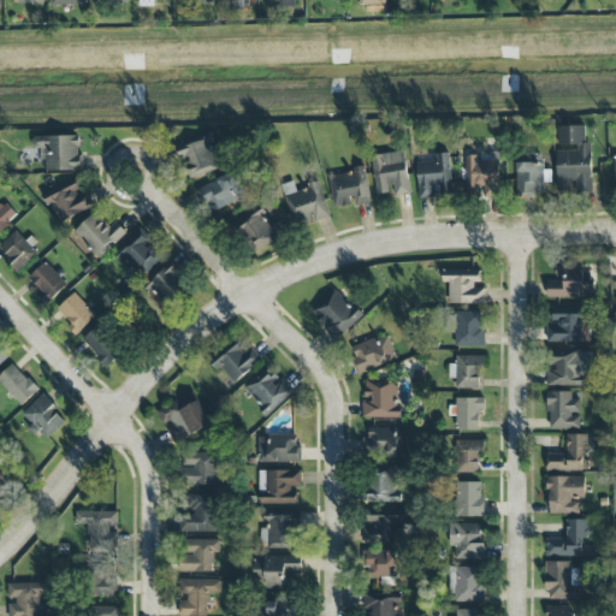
[(556,150),(557,189),(576,188),(576,196),(591,195),(591,143),(585,143),(585,125),(558,125),(558,144),(576,144),(576,150),(556,150)]
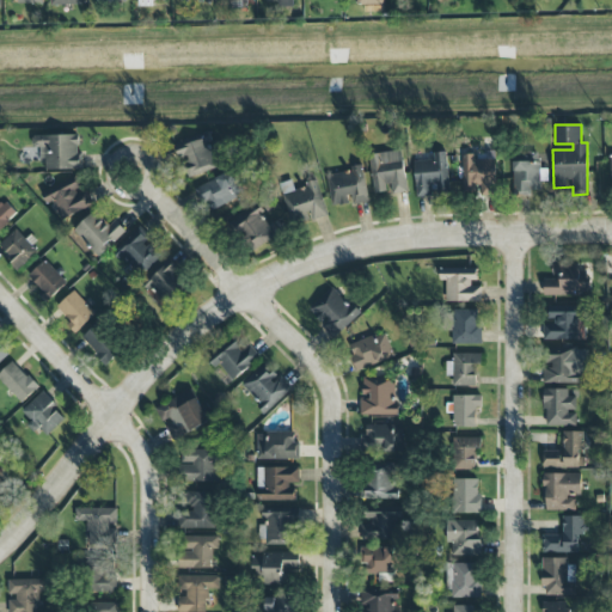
[(46,170),(79,169),(78,134),(31,135),(32,147),(38,147),(40,158),(46,158),(46,170)]
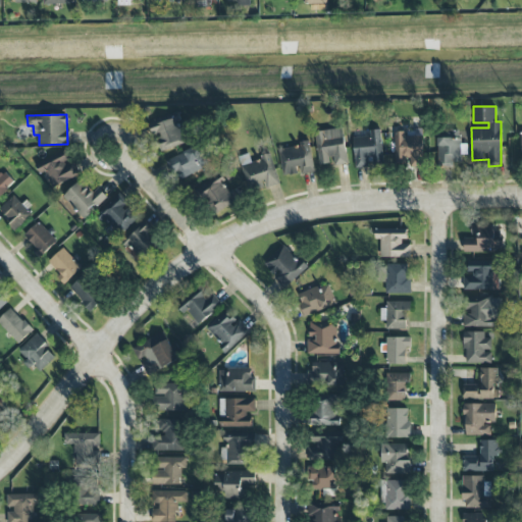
[(187,144),(178,116),(150,123),(158,151),(187,144)]
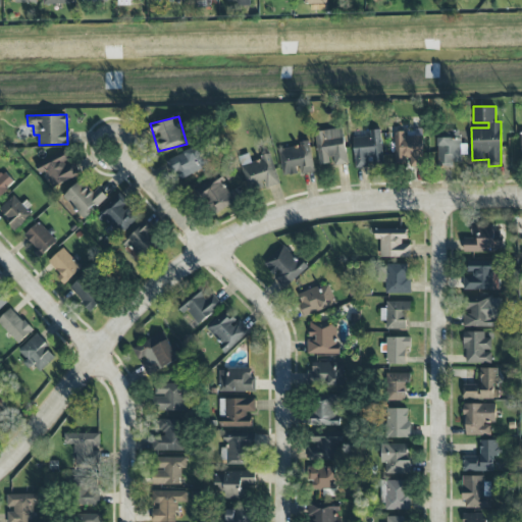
[(315,131),(318,165),(329,163),(328,158),(333,157),(333,165),(347,164),(344,128),(315,131)]
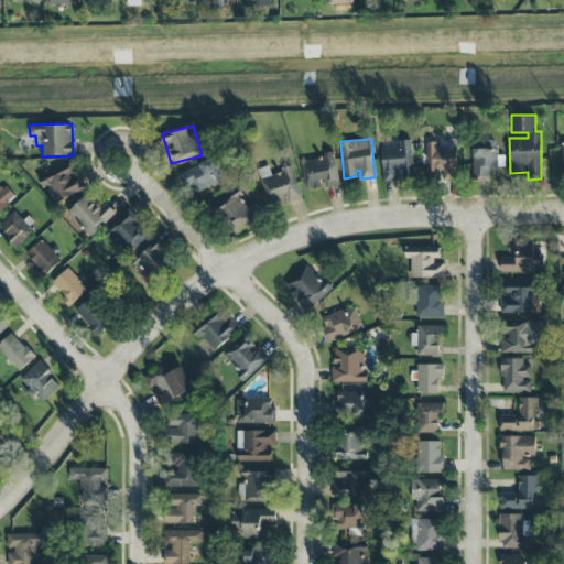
[(400,148),(381,148),(383,182),(400,181),(400,176),(413,175),(411,140),(400,141),(400,148)]
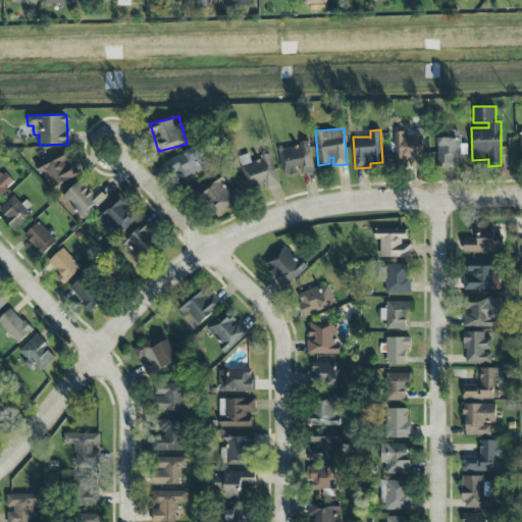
[(437,131),(437,166),(453,166),(453,162),(461,162),(461,154),(467,154),(466,145),(459,145),(459,131),(437,131)]
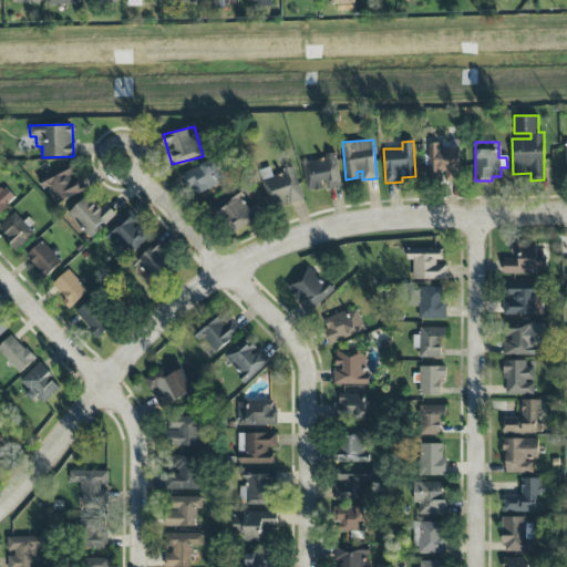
[(460,181),(459,148),(437,150),(437,143),(428,143),(430,178),(445,178),(445,182),(460,181)]
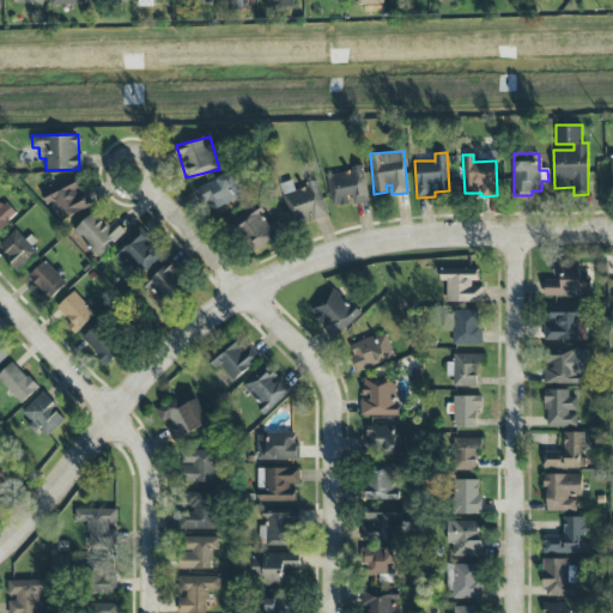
[(369,202),(364,168),(327,174),(333,207),(352,204),(352,205),(369,202)]
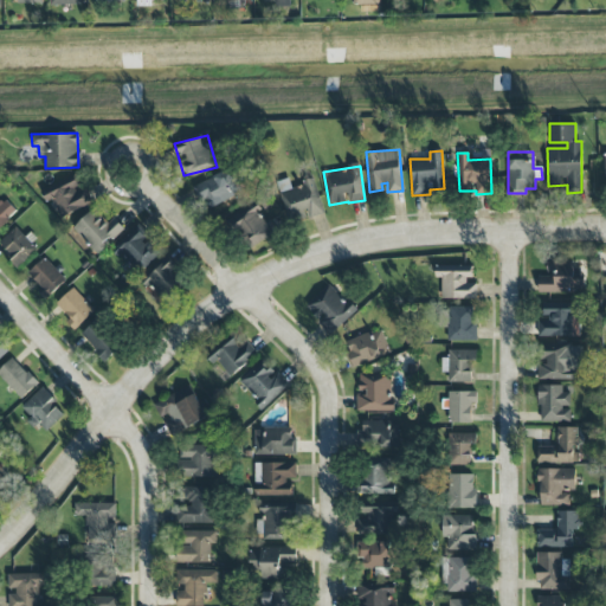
[(194,184),(202,210),(242,195),(232,171),(194,184)]
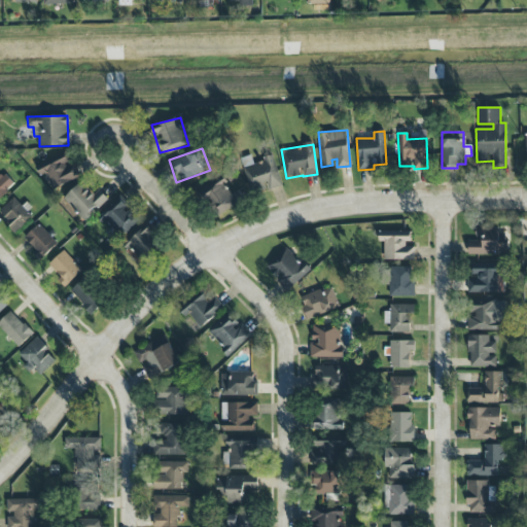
[(41,169),(51,190),(79,176),(69,154),(41,169)]
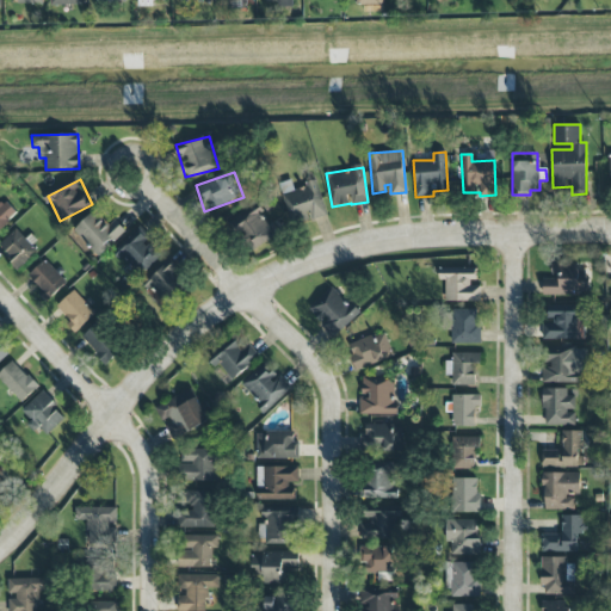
[(327,215),(316,180),(294,187),(291,180),(279,184),(292,226),(327,215)]
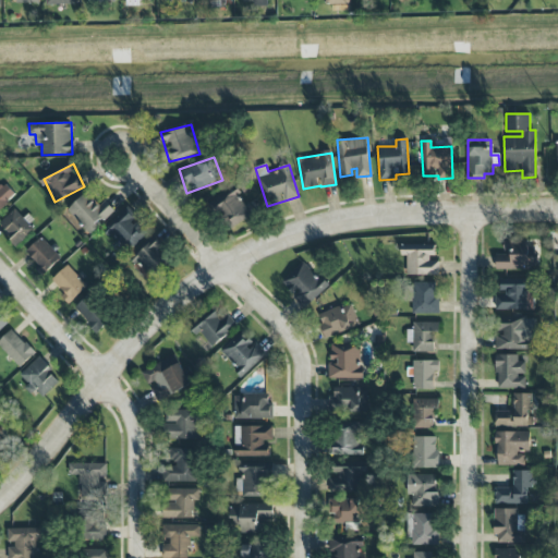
[(0,209),(15,195),(3,182),(0,185),(0,209)]
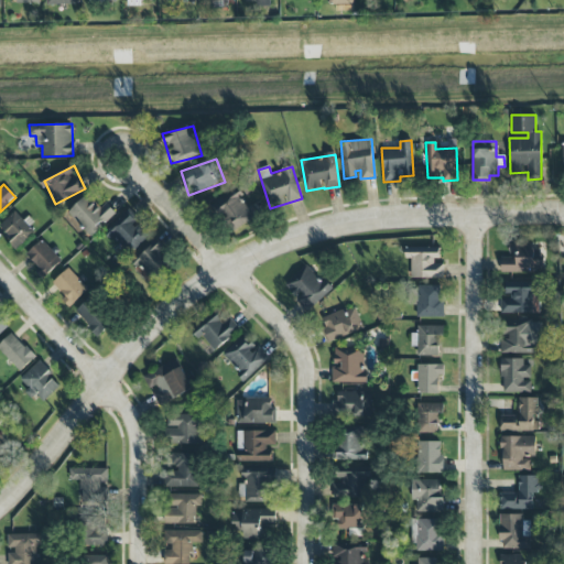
[(261,214),(255,203),(249,207),(238,188),(213,204),(229,232),(261,214)]
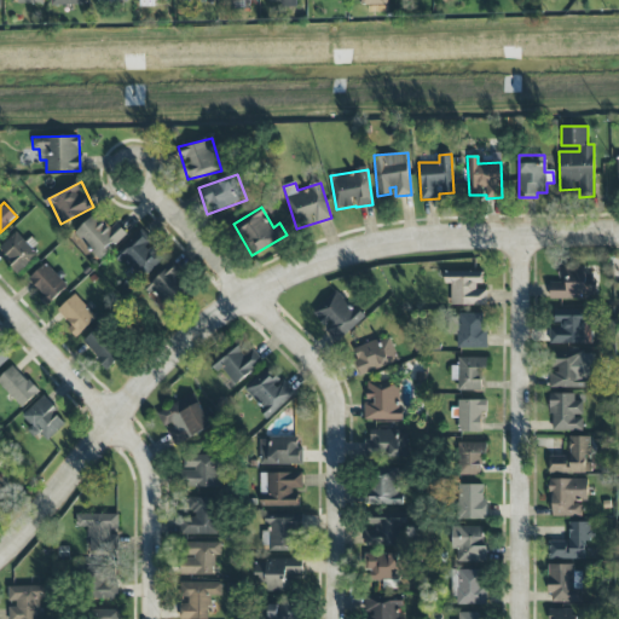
[(127,233),(116,223),(110,229),(96,213),(75,232),(100,259),(127,233)]
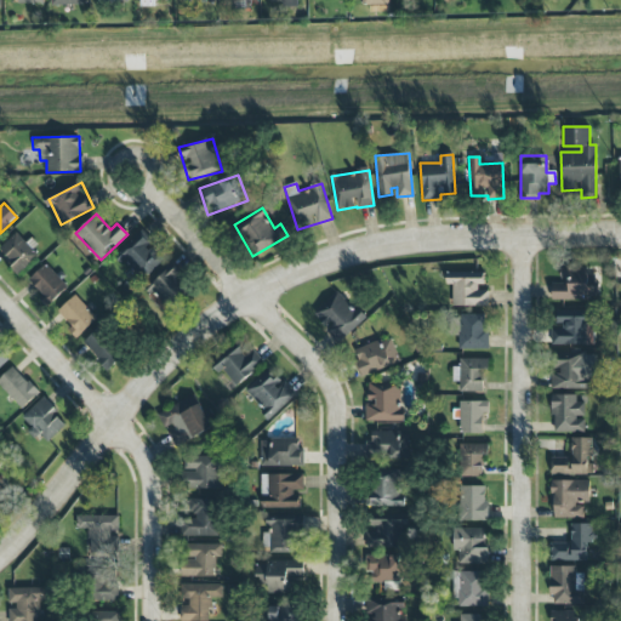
[(38,254),(15,233),(0,248),(0,252),(21,273),(38,254)]
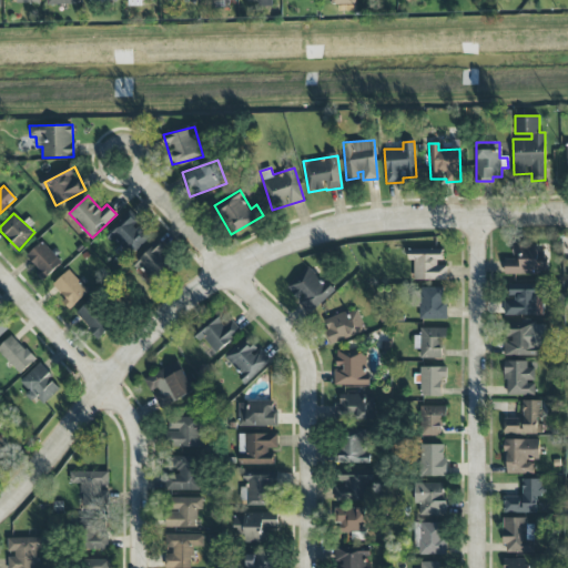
[(44,279),(62,263),(42,241),(24,257),(44,279)]
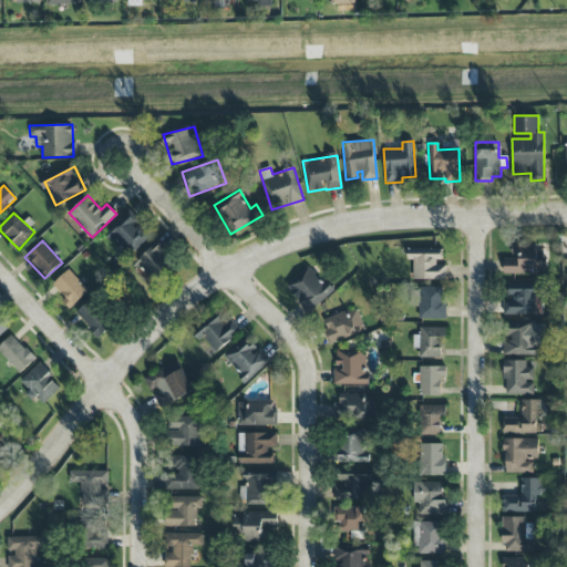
[(153,284),(173,264),(162,251),(165,248),(157,240),(134,264),(153,284)]
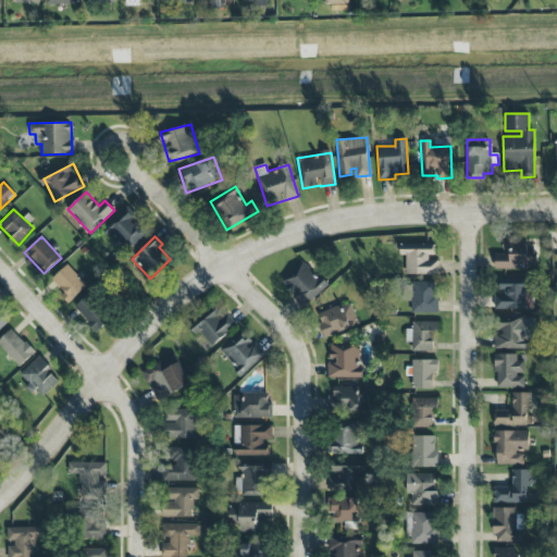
[(495,252),(495,269),(535,270),(536,242),(503,240),(502,252),(495,252)]
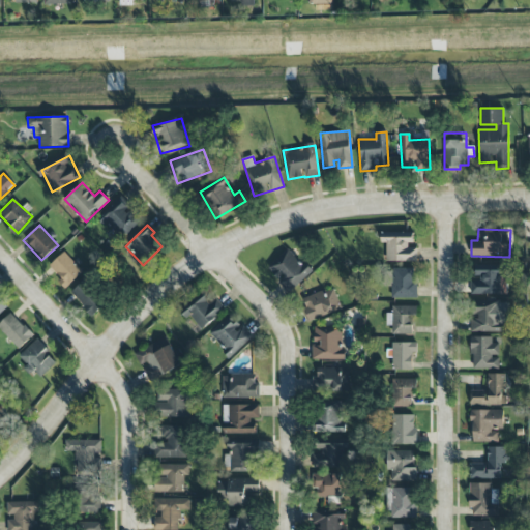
[(386,262),(416,261),(416,245),(413,245),(413,232),(380,233),(381,242),(385,242),(386,262)]
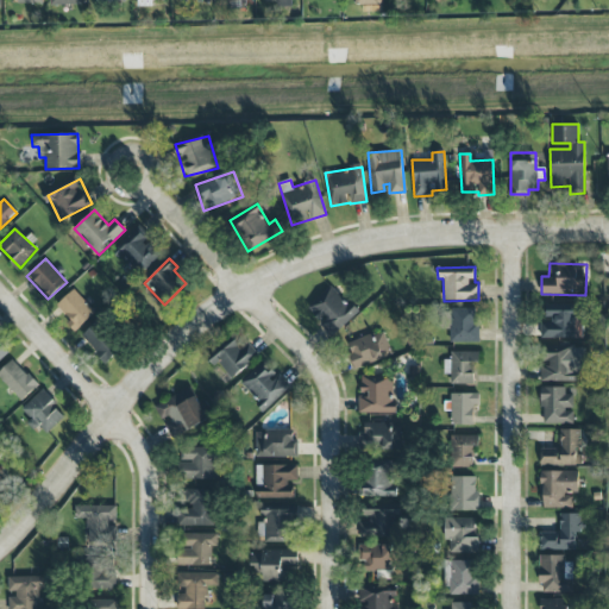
[(307,308),(332,336),(357,313),(332,286),(307,308)]
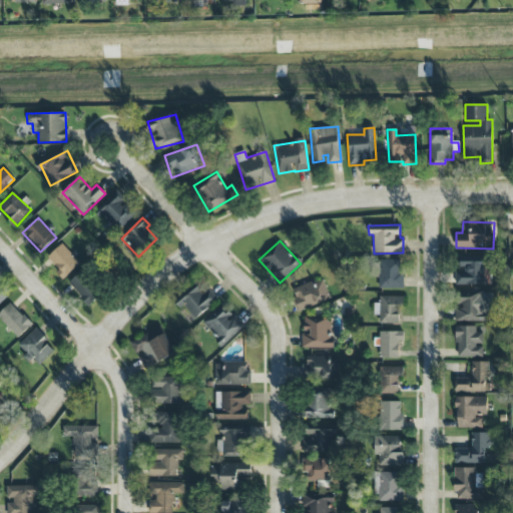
[(55,272),(62,280),(80,263),(61,243),(47,257),(59,269),(55,272)]
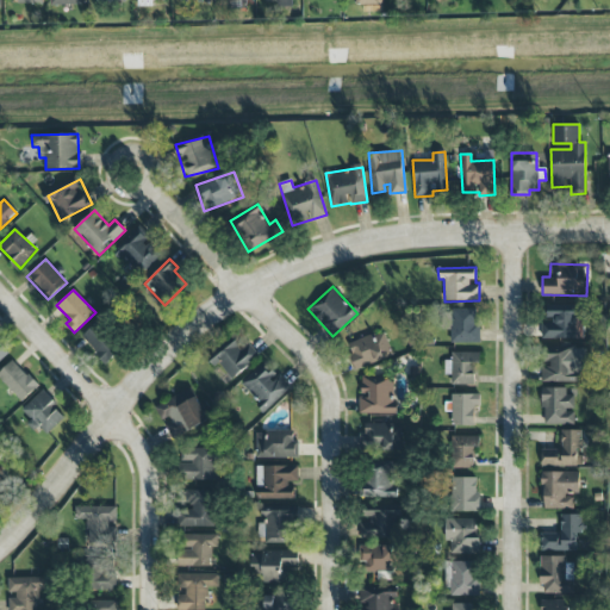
[(478,309),(450,309),(450,343),(478,343),(478,309)]
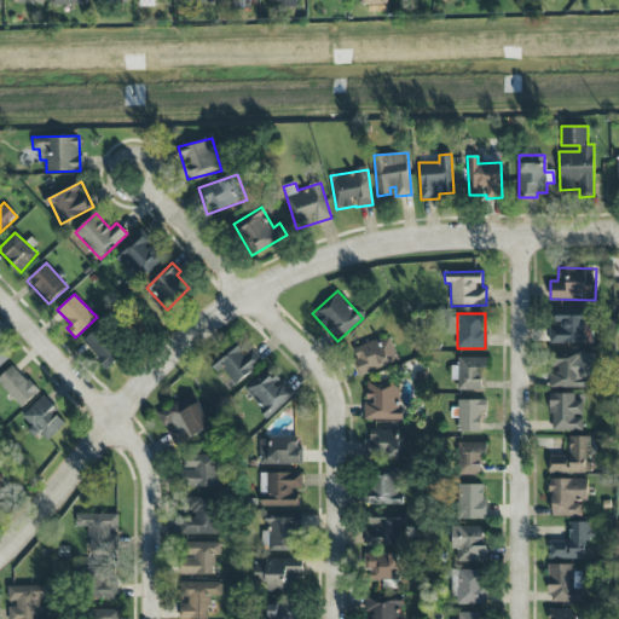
[(550,343),(590,342),(590,316),(550,317),(550,343)]
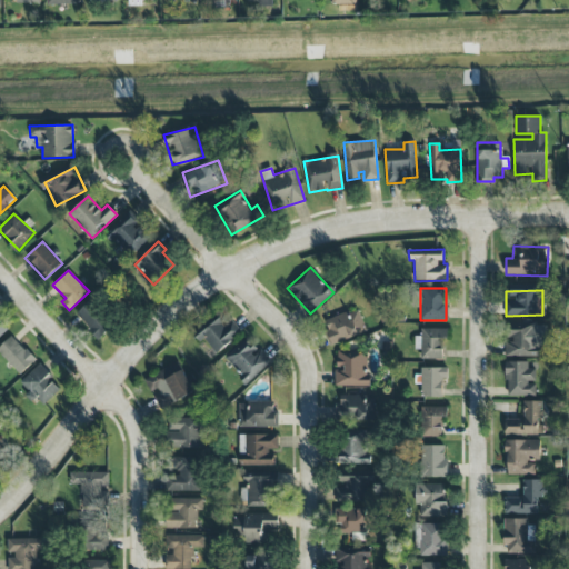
[(76,316),(99,340),(115,325),(91,300),(76,316)]
